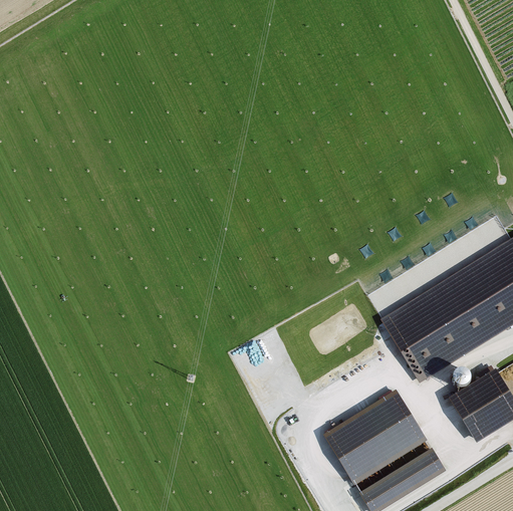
[(512,231),(375,313),(418,382),(512,325),(512,231)]
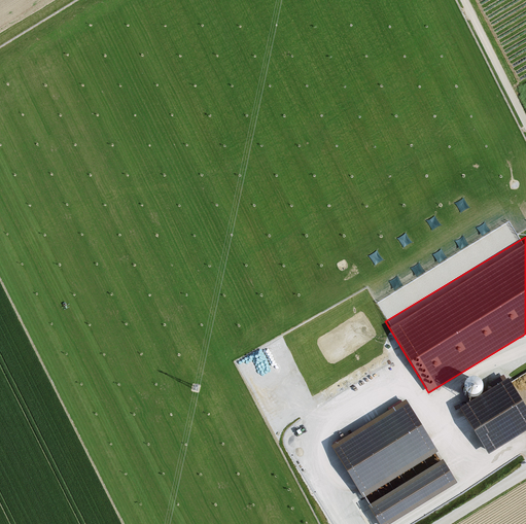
[(484,392),(486,389),(487,386),(487,382),(485,379),(483,376),(479,374),(476,374),(471,375),(469,376),(466,379),(465,382),(465,385),(465,389),(467,391),(469,394),(472,395),(477,395),(481,395),(484,392)]
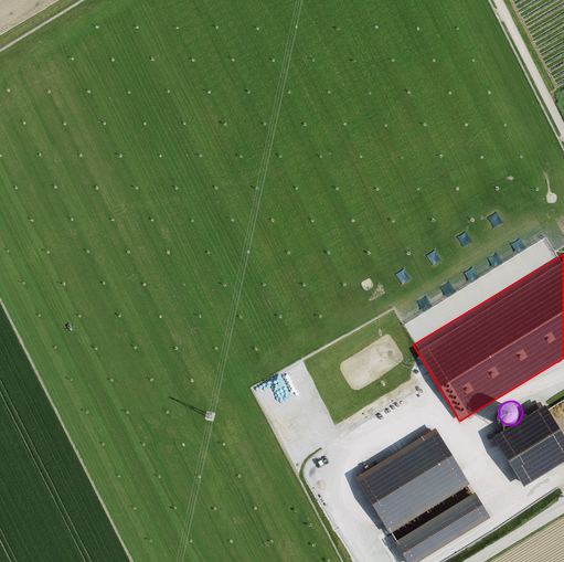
[(563,433),(549,406),(493,437),(523,489),(563,466),(563,433)]
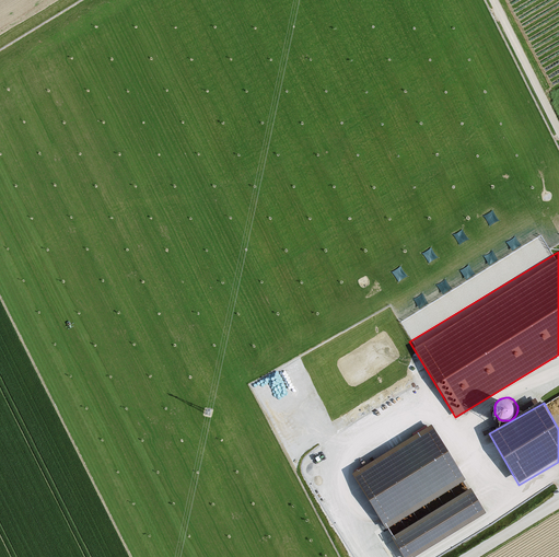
[(464,479),(432,424),(351,468),(383,525),(464,479)]
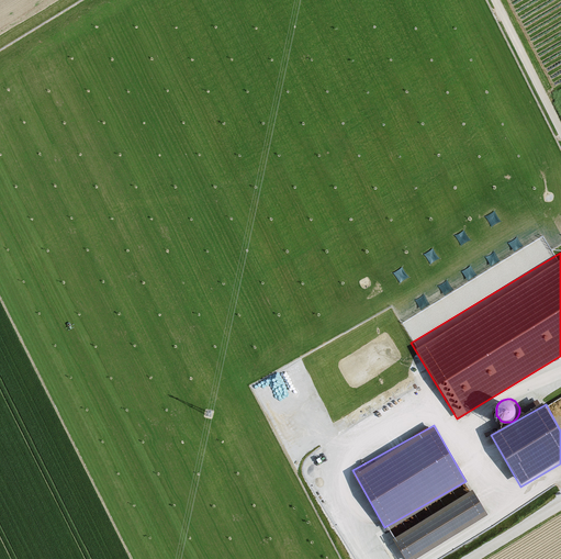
[(486,515),(472,490),(393,534),(407,558),(486,515)]
